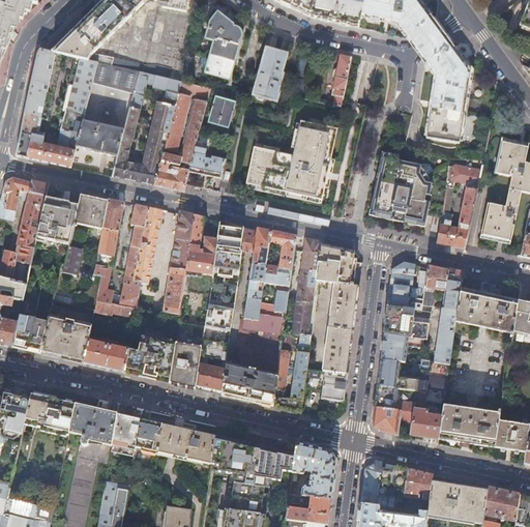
[(0,0),(0,29),(10,31),(11,26),(16,27),(19,27),(20,20),(21,16),(24,16),(25,15),(25,10),(28,11),(29,7),(32,8),(33,0),(0,0)]
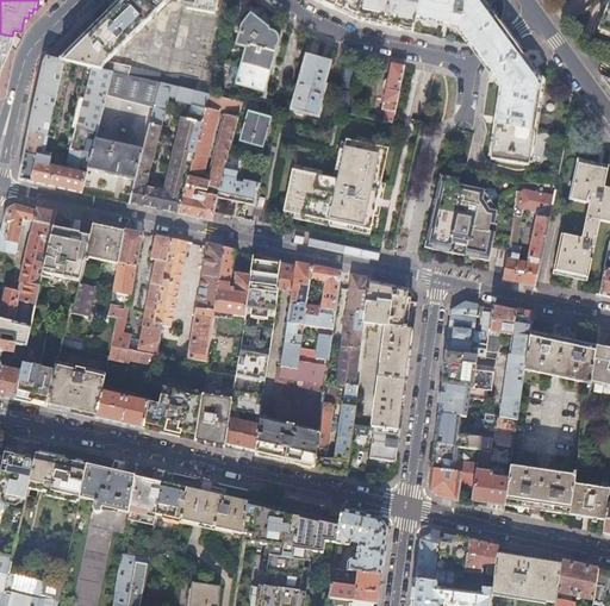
[(72,60),(87,63),(113,69),(106,94),(155,105),(162,80),(169,82),(172,82),(179,85),(194,88),(198,75),(180,70),(168,72),(107,58),(166,0),(180,0),(182,2),(187,2),(187,6),(215,11),(217,0),(118,0),(93,25),(88,22),(87,22),(70,36),(62,44),(55,55),(72,60)]
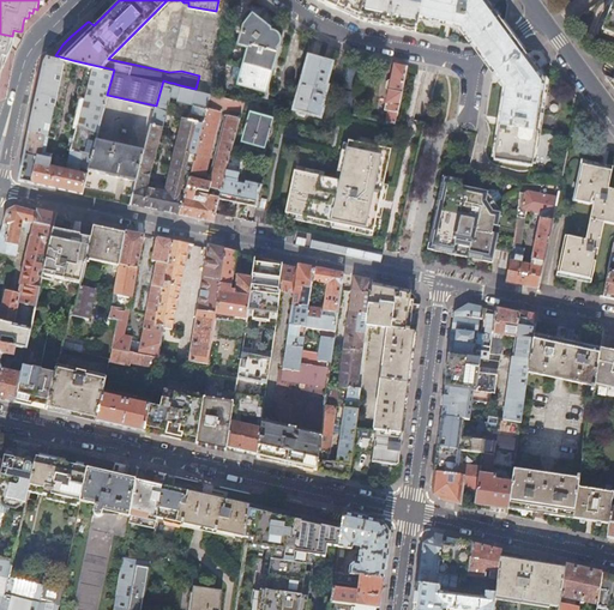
[(326,0),(337,5),(360,16),(363,0),(326,0)]
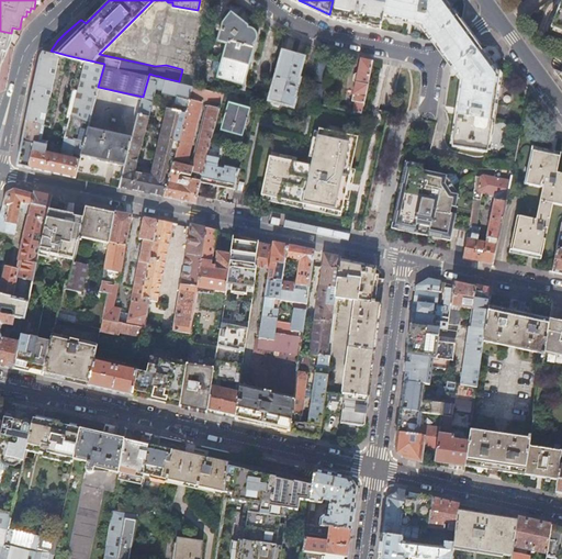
[(333,0),(329,14),(347,19),(356,21),(374,25),(380,26),(383,13),(385,0),(333,0)]
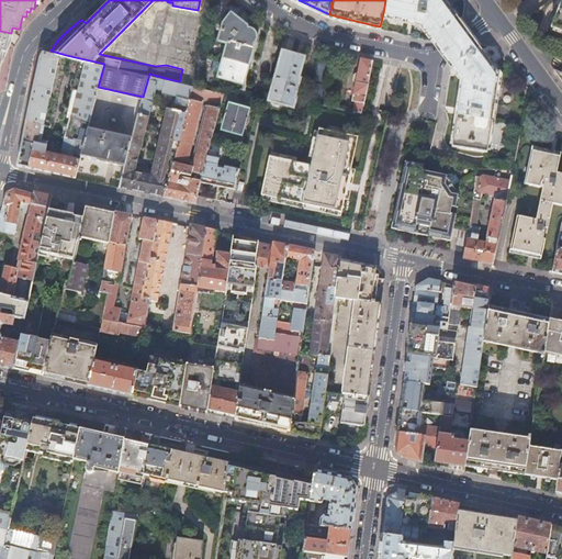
[(385,0),(383,13),(420,21),(433,37),(459,18),(445,0),(385,0)]
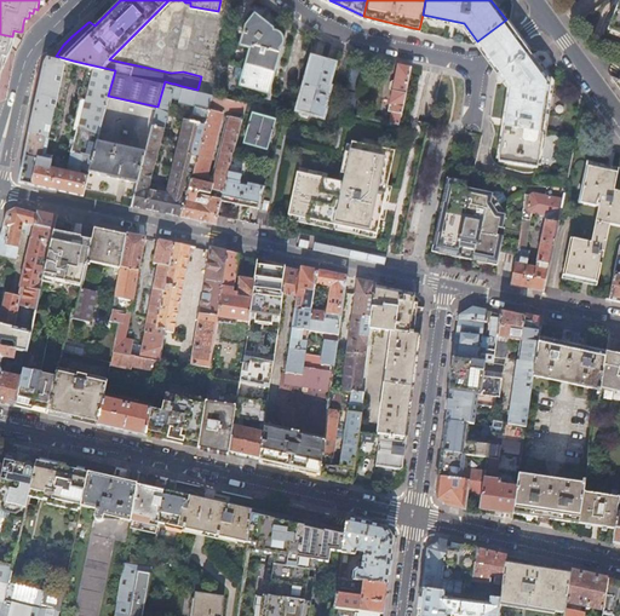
[(607,19),(604,27),(619,33),(619,0),(618,0),(609,21),(607,19)]
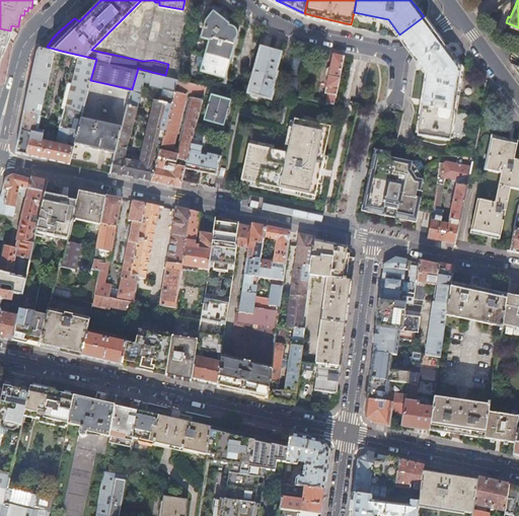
[(211,38),(202,68),(224,75),(234,40),(233,38),(234,37),(236,34),(236,32),(236,30),(235,27),(234,26),(233,24),(231,23),(229,23),(228,21),(213,10),(206,19),(202,34),(211,38)]
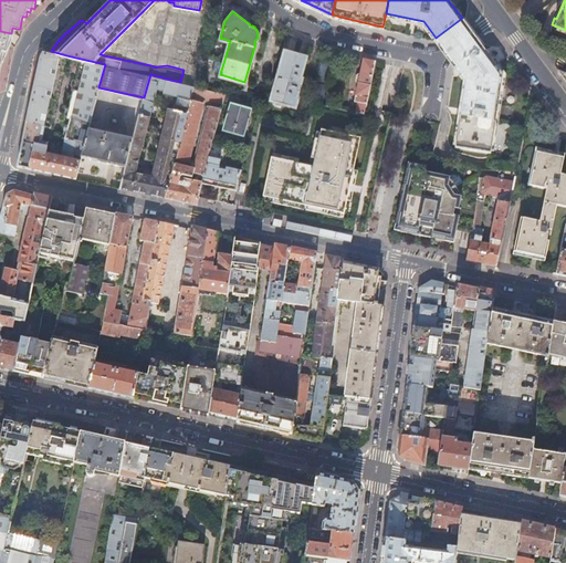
[(463,20),(462,18),(436,38),(437,40),(446,51),(452,61),(454,63),(481,44),(479,41),(471,31),(463,20)]
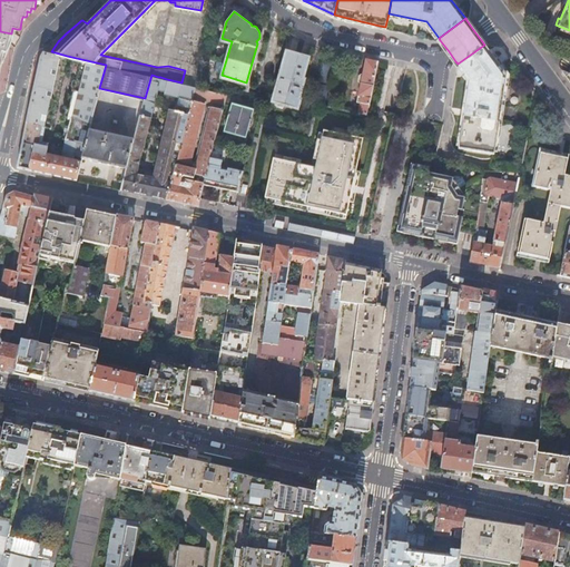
[(569,30),(556,25),(554,29),(569,35),(569,30)]
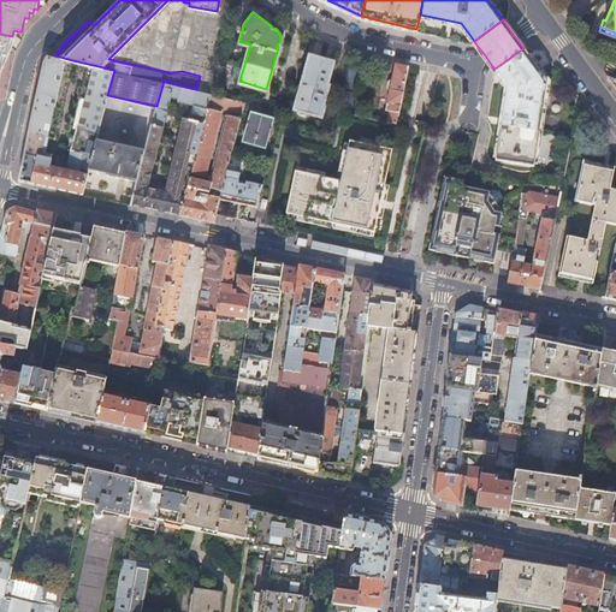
[(0,73),(1,66),(3,67),(11,45),(13,37),(12,37),(12,36),(0,34),(0,73)]
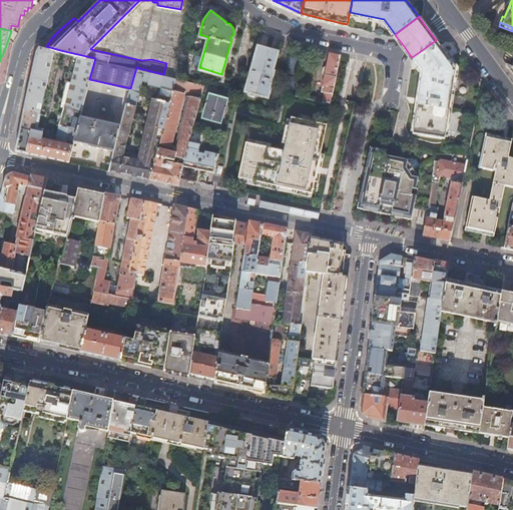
[(436,40),(412,57),(423,71),(413,131),(445,137),(456,67),(436,40)]
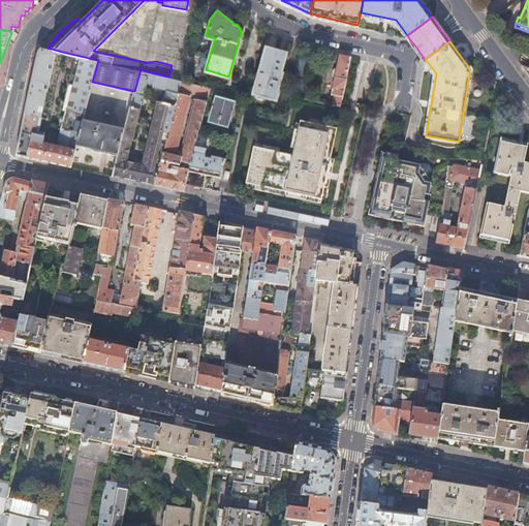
[(98,60),(75,55),(62,107),(65,109),(60,128),(63,129),(60,144),(55,143),(56,136),(48,134),(48,132),(44,131),(43,133),(40,133),(41,130),(36,128),(39,116),(48,118),(62,52),(48,48),(40,47),(38,49),(38,50),(34,67),(26,104),(23,123),(17,153),(70,164),(75,145),(83,119),(92,82),(98,60)]
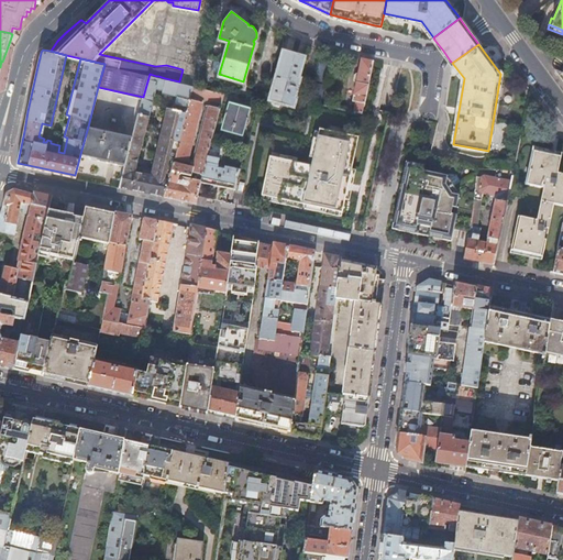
[(283,50),(269,99),(294,106),(297,97),(295,97),(300,77),(299,76),(305,55),(283,50)]
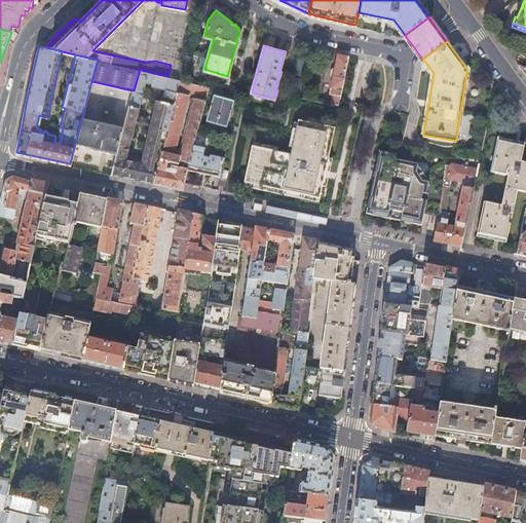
[(300,49),(296,65),(305,67),(307,67),(310,51),(300,49)]
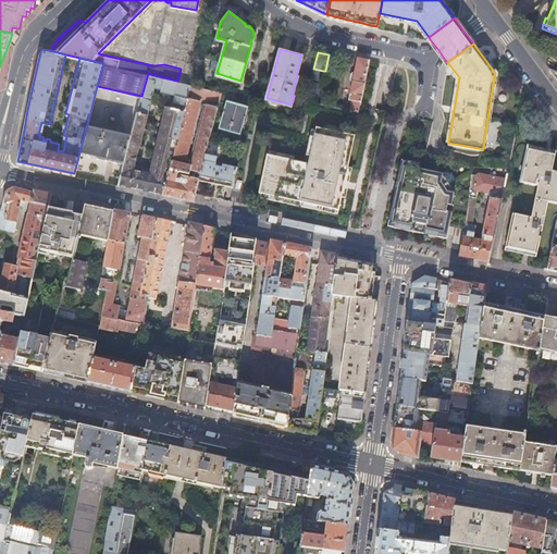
[(351,98),(349,108),(358,110),(370,58),(357,56),(354,70),(353,70),(350,71),(349,75),(350,78),(353,78),(348,97),(351,98)]
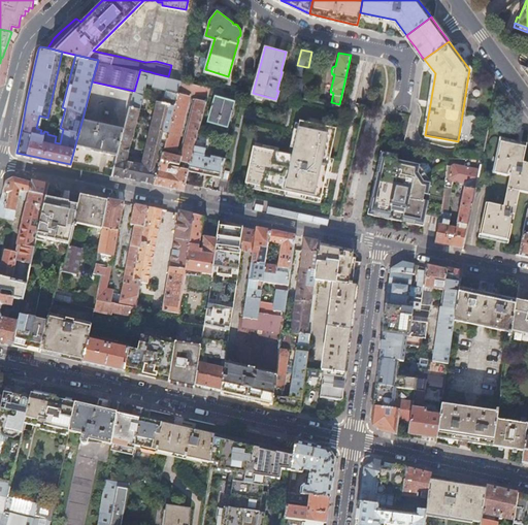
[(297,65),(291,93),(300,95),(306,67),(297,65)]
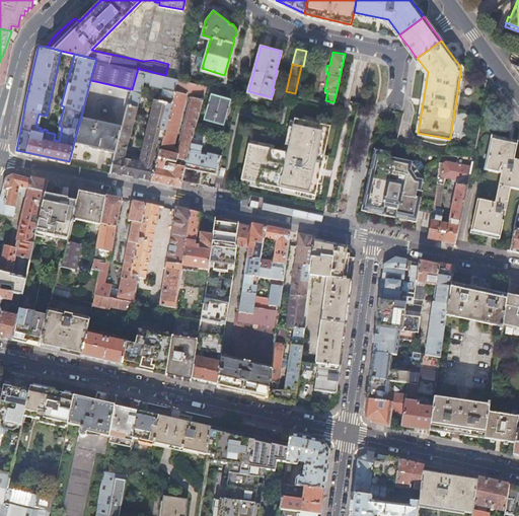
[(117,145),(115,151),(110,170),(128,174),(136,175),(151,179),(156,158),(157,158),(160,148),(161,141),(163,136),(171,101),(154,96),(140,160),(124,156),(137,104),(138,104),(144,80),(146,70),(144,70),(138,68),(132,89),(125,115),(122,126),(117,145)]
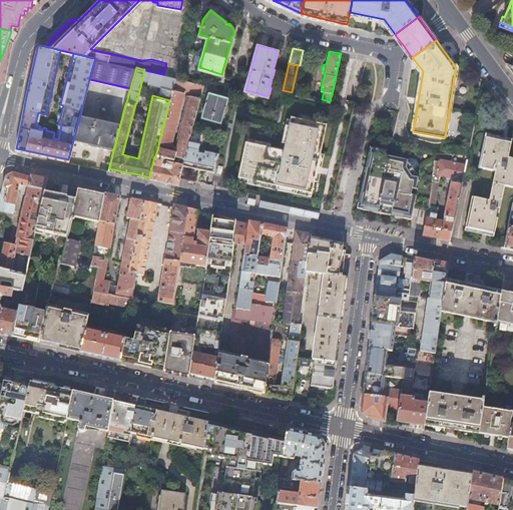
[(150,71),(144,69),(142,79),(148,80),(150,71)]
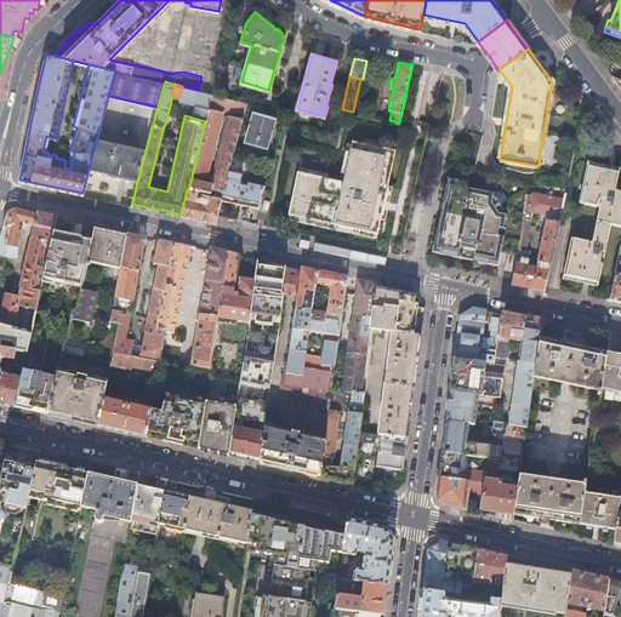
[(212,93),(198,90),(182,86),(180,97),(180,98),(194,103),(192,112),(208,115),(209,107),(211,101),(212,93)]
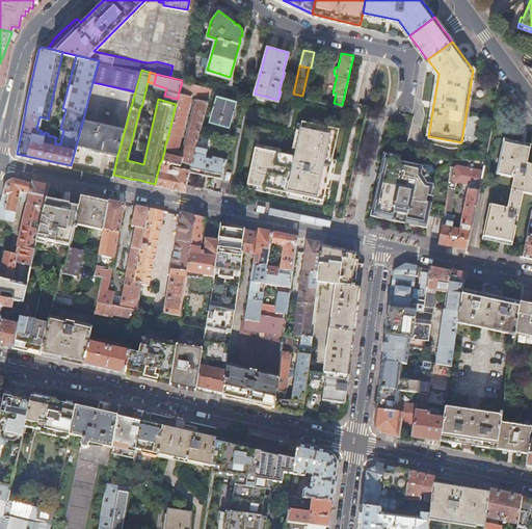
[(212,86),(183,79),(182,80),(181,86),(190,89),(190,90),(210,95),(212,86)]
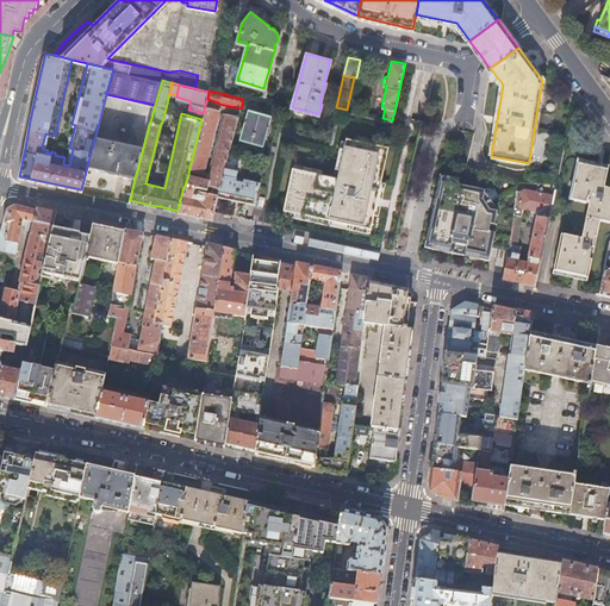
[(205,105),(204,113),(203,118),(201,119),(192,160),(190,166),(201,169),(217,108),(205,105)]
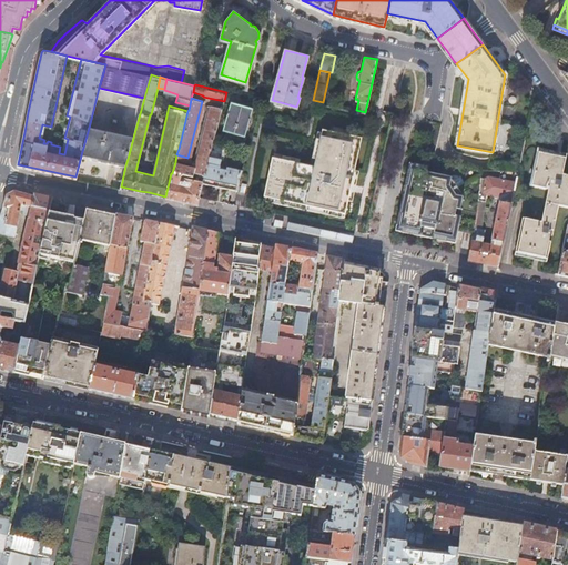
[(231,102),(223,129),(244,134),(252,108),(231,102)]
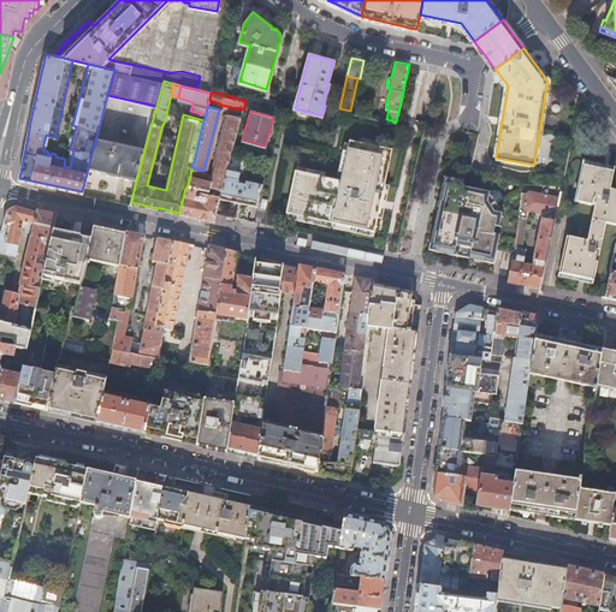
[(185,188),(179,213),(199,217),(214,220),(215,212),(217,211),(220,197),(223,188),(231,154),(234,148),(241,117),(227,113),(209,180),(190,176),(187,188),(185,188)]
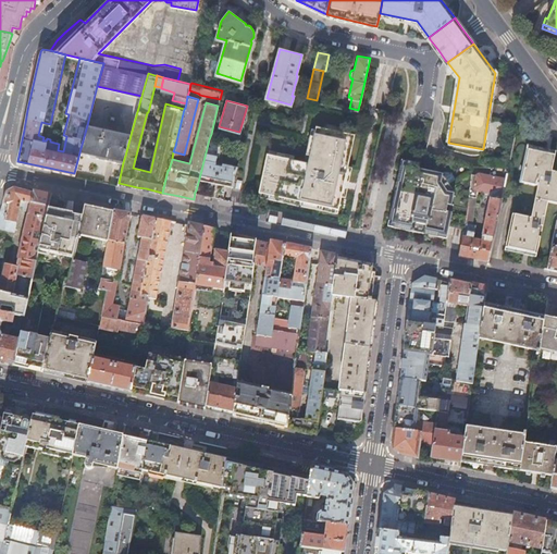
[(325,123),(324,128),(342,133),(343,126),(325,123)]
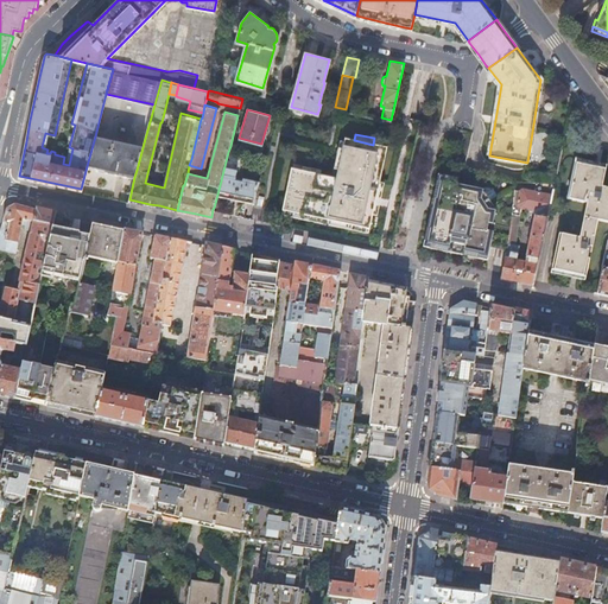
[(95,137),(87,166),(134,177),(137,170),(143,147),(95,137)]
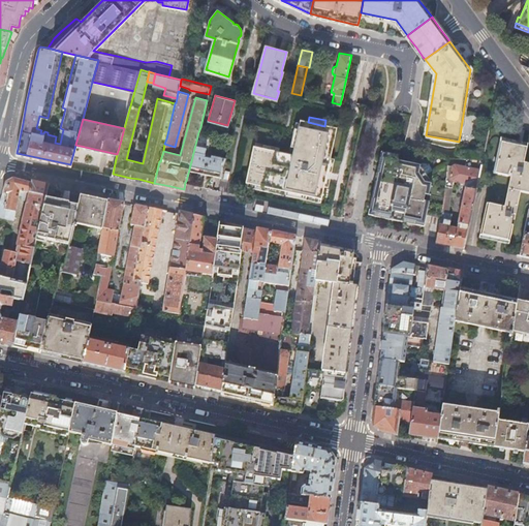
[(251,146),(244,183),(262,187),(270,188),(289,192),(299,194),(320,198),(335,127),(324,126),(308,122),(299,120),(297,128),(290,154),(286,153),(276,151),(251,146)]
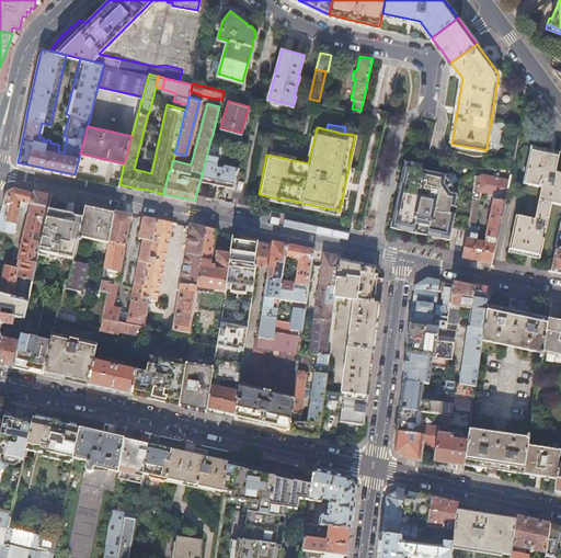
[(309,135),(304,162),(308,163),(315,136),(309,135)]
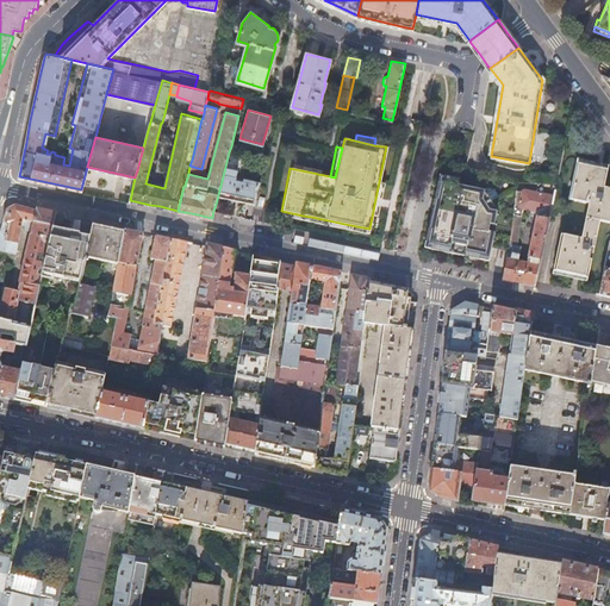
[(246,157),(229,152),(221,186),(218,195),(254,202),(255,199),(260,181),(236,176),(237,172),(240,172),(242,163),(243,163),(246,157)]
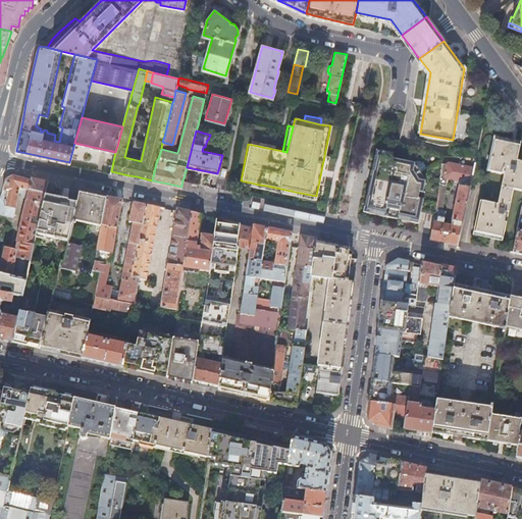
[(494,134),(493,138),(520,143),(521,140),(494,134)]
